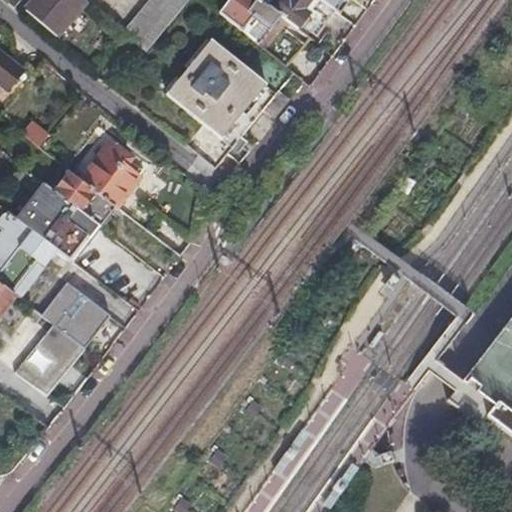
[(34,0),(28,8),(58,33),(87,0),(34,0)]
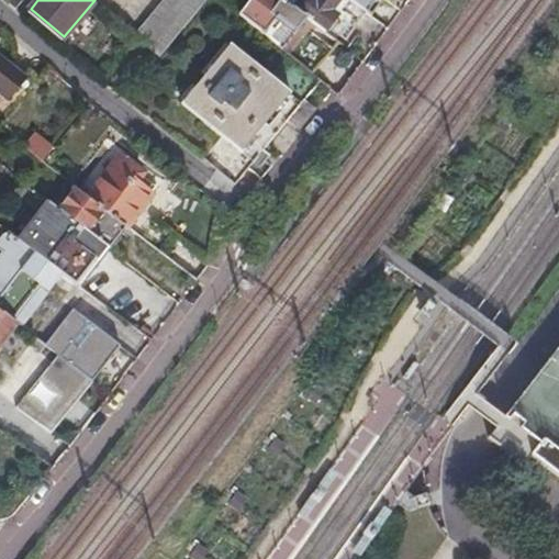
[(163,0),(136,32),(137,34),(161,54),(205,0),(163,0)]
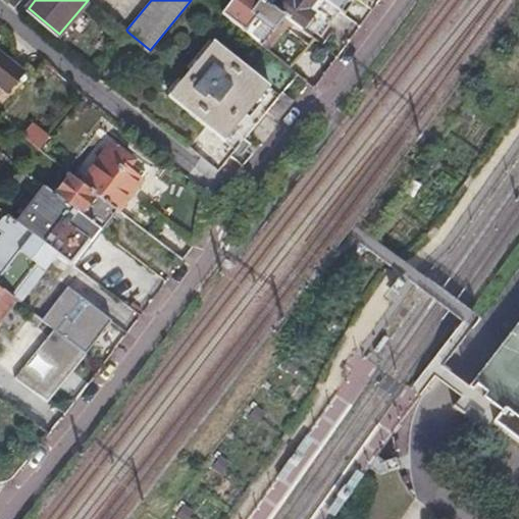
[(230,0),(224,9),(292,64),(315,35),(269,0),(230,0)]
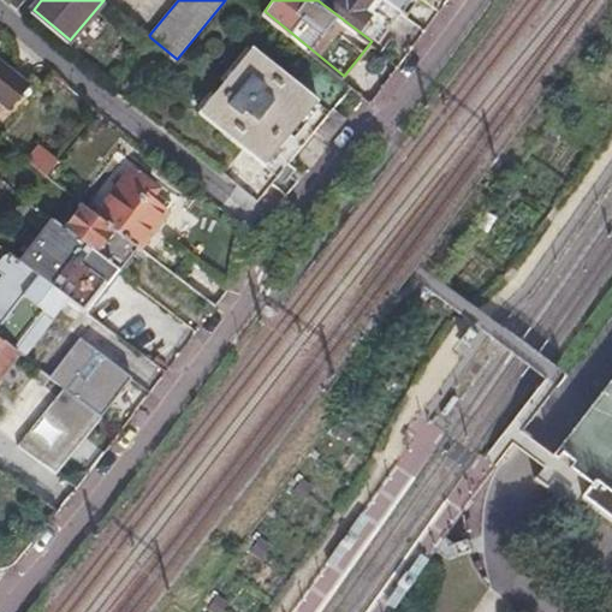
[(318,0),(372,41),(399,7),(388,0),(318,0)]
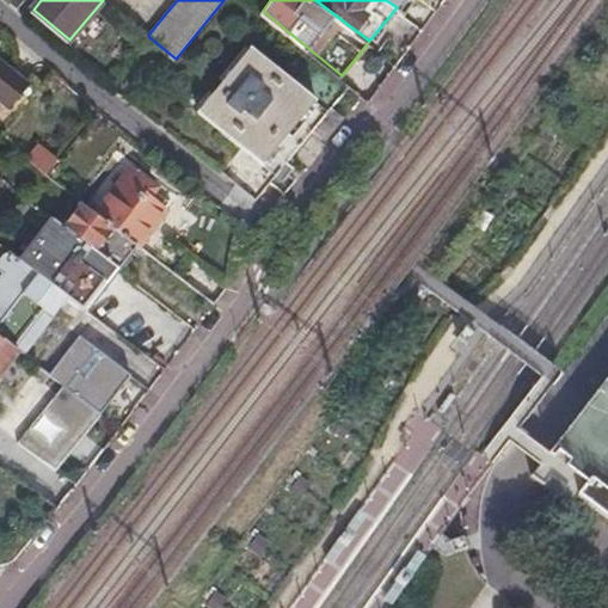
[(386,0),(397,7),(405,13),(406,11),(400,6),(404,0),(386,0)]
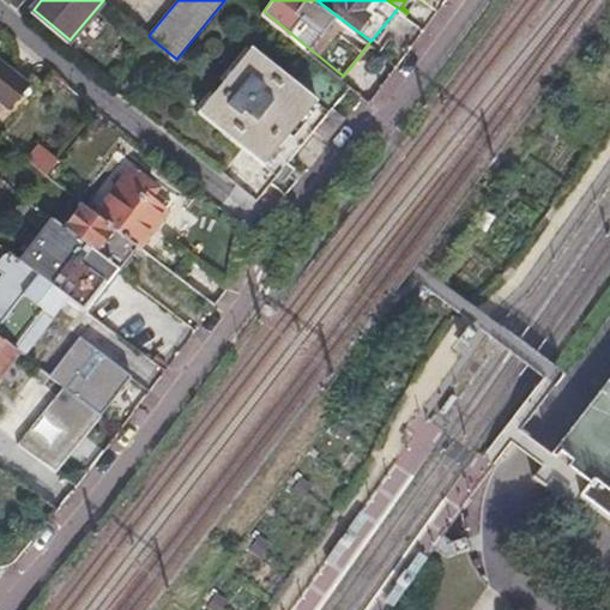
[(319,97),(252,43),(200,108),(282,174),(318,126),(330,136),(346,114),(334,104),(320,95),(319,97)]
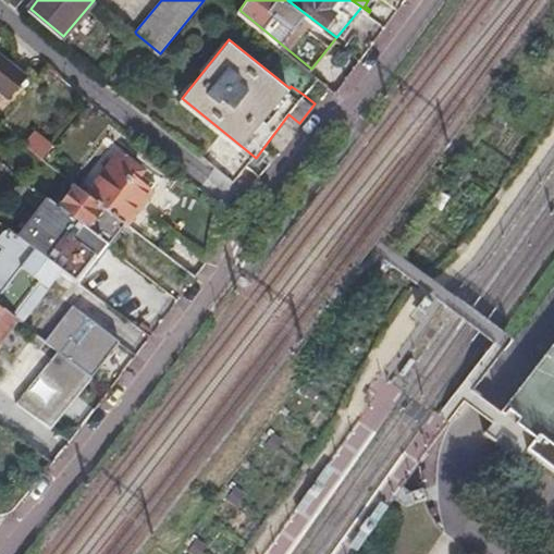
[(0,53),(0,87),(9,95),(26,74),(0,53)]
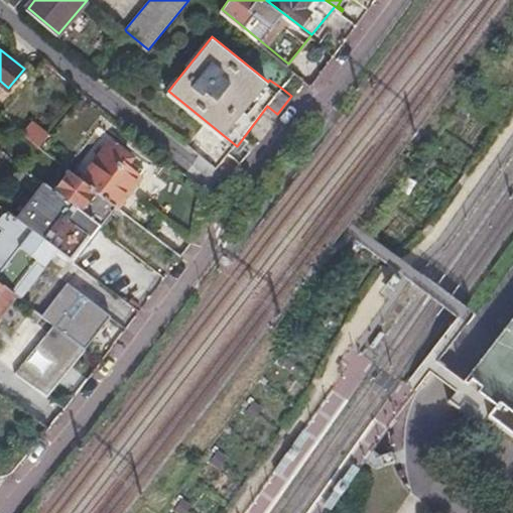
[(38,146),(47,134),(33,122),(23,133),(38,146)]
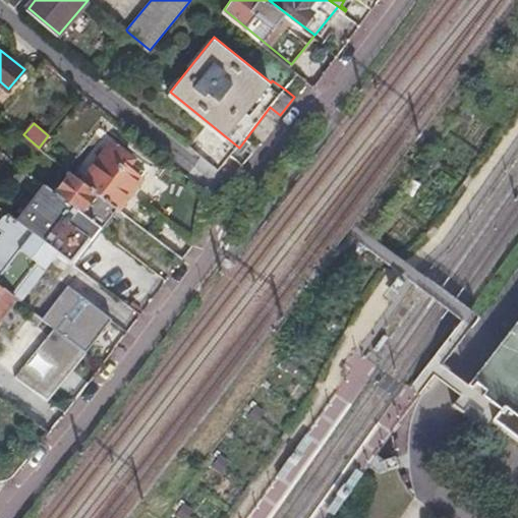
[(82,181),(117,208),(146,170),(112,144),(82,181)]
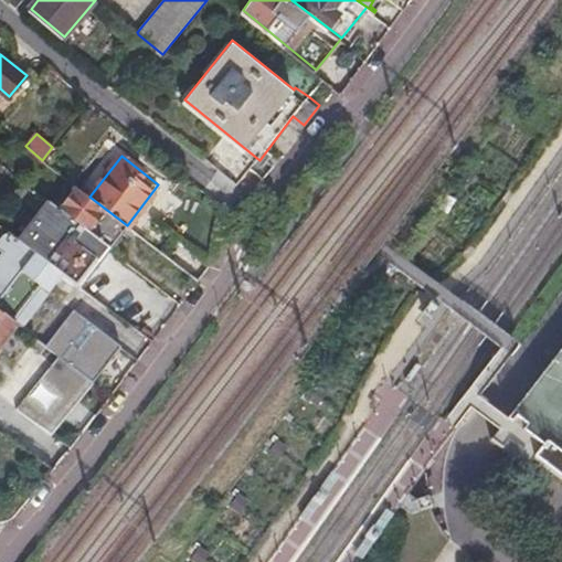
[(110,246),(127,225),(89,197),(75,186),(60,205),(110,246)]
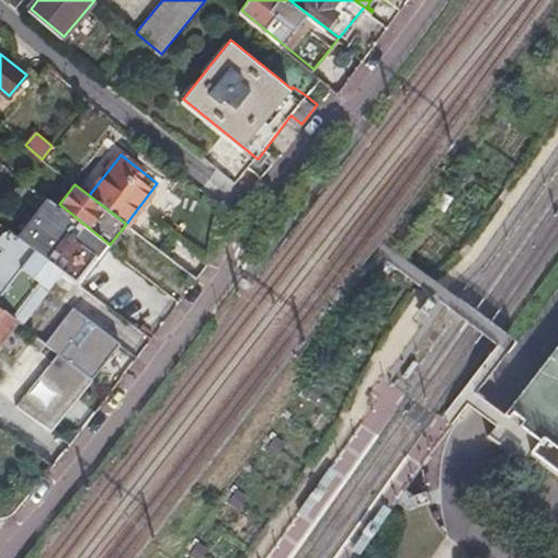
[(110,245),(59,204),(49,197),(19,237),(59,269),(79,283),(110,245)]
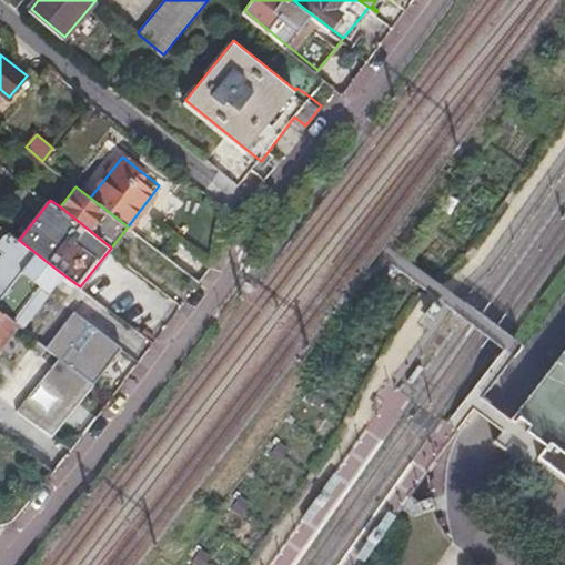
[(19,325),(60,272),(19,240),(8,232),(0,242),(0,246),(7,252),(0,260),(0,310),(17,324),(19,325)]
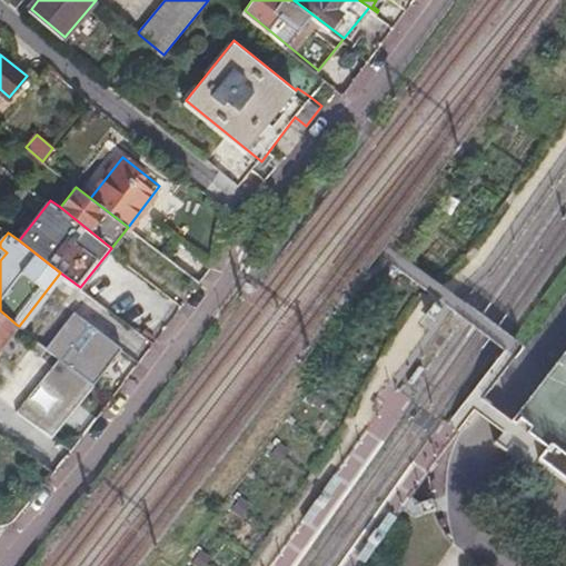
[(440,304),(437,300),(428,311),(437,318),(446,308),(440,304)]
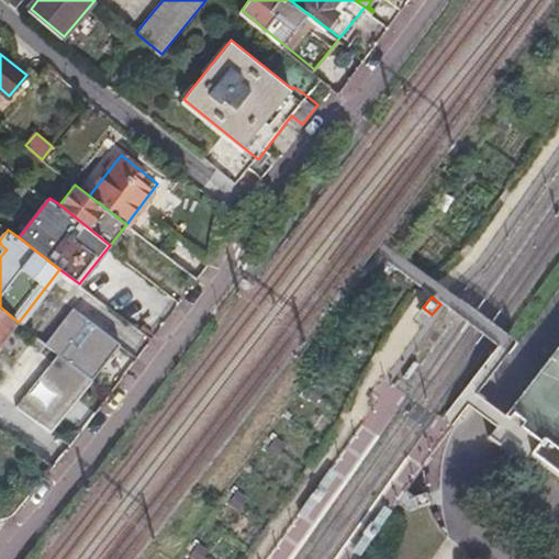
[(58,351),(88,375),(89,376),(116,339),(73,305),(45,342),(58,351)]
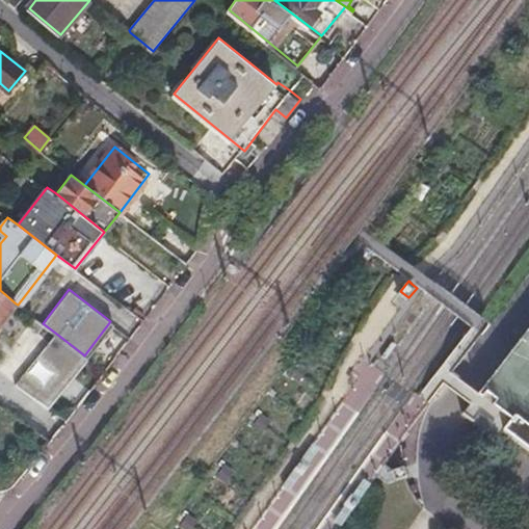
[(0,323),(16,303),(0,290),(0,323)]
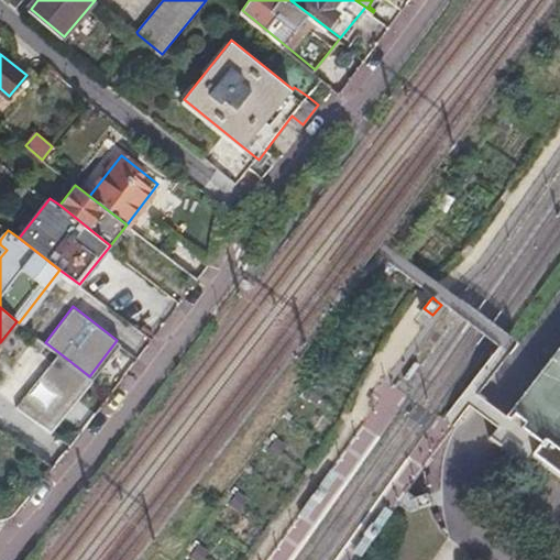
[(559,347),(509,415),(540,443),(559,458),(559,347)]
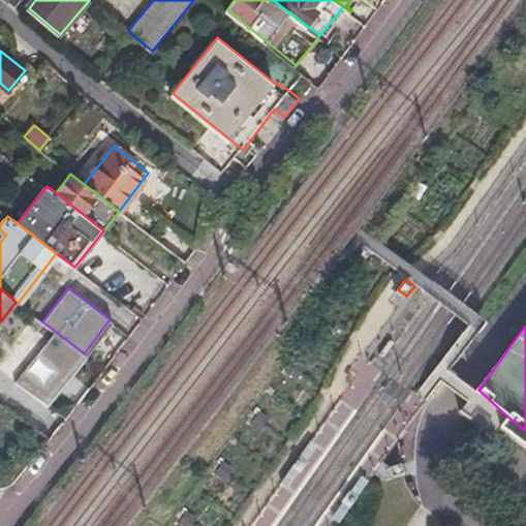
[(55,331),(16,380),(45,402),(83,352),(55,331)]
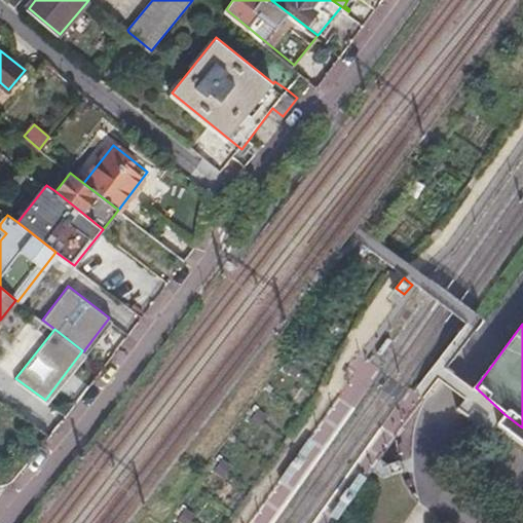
[(468,398),(457,409),(490,435),(505,414),(476,387),(468,398)]
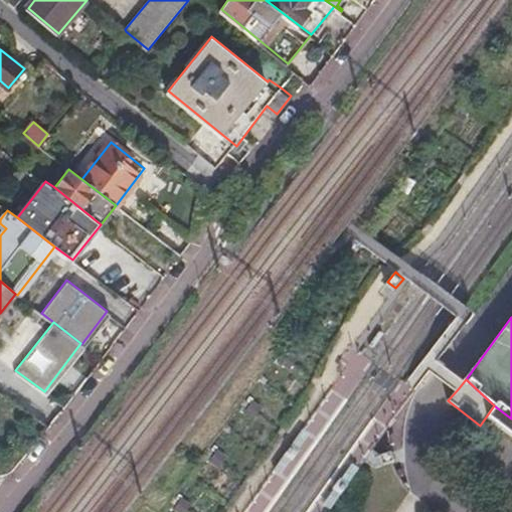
[(511,418),(494,405),(480,425),(449,467),(510,511),(511,511),(511,418)]
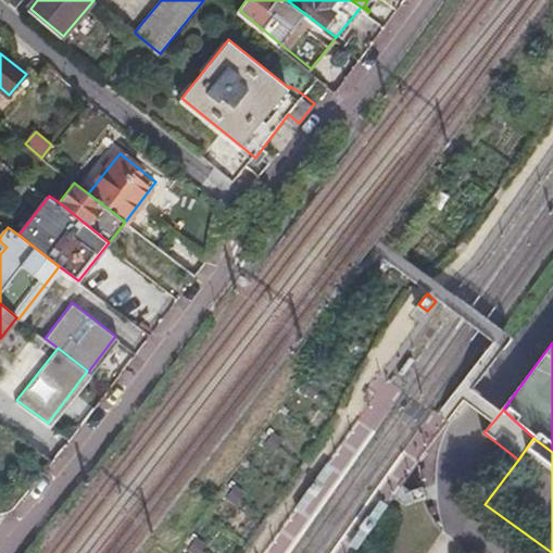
[(410,494),(412,500),(414,504),(426,500),(424,495),(422,490),(410,494)]
